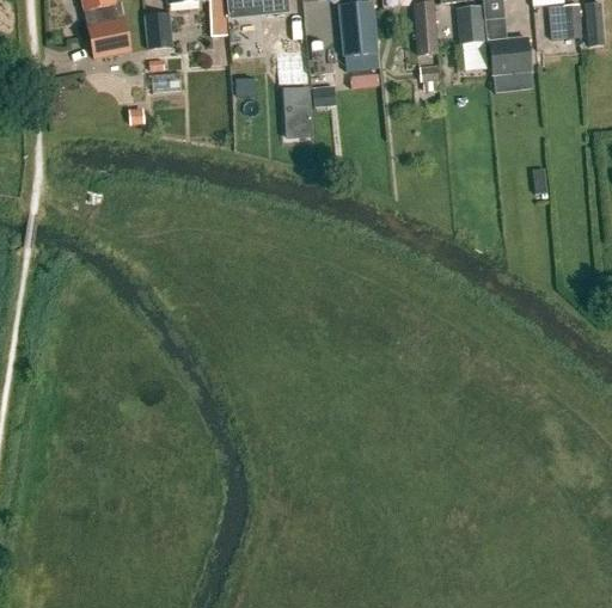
[(83,0),(95,59),(130,51),(124,17),(123,17),(120,2),(111,5),(110,0),(83,0)]
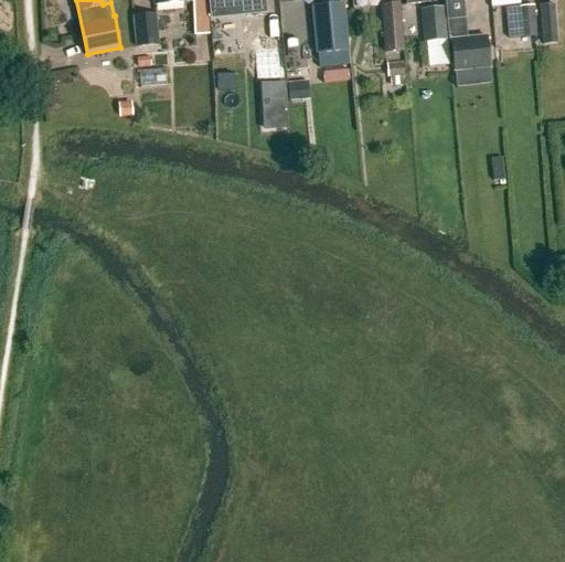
[(151,0),(152,4),(190,0),(193,33),(206,32),(202,0),(151,0)]
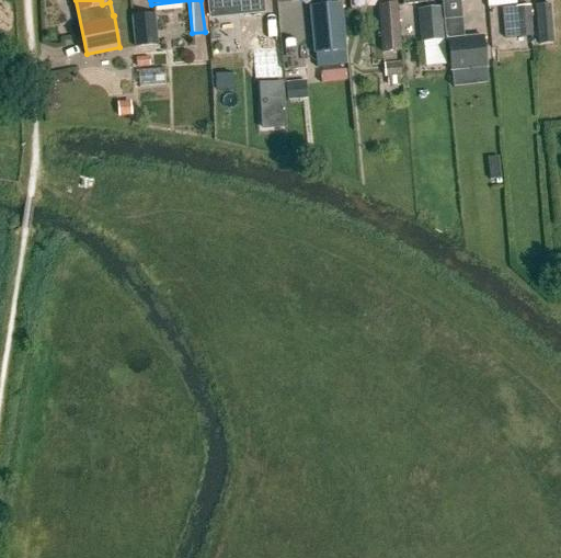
[(550,0),(537,1),(540,42),(553,40),(550,0)]
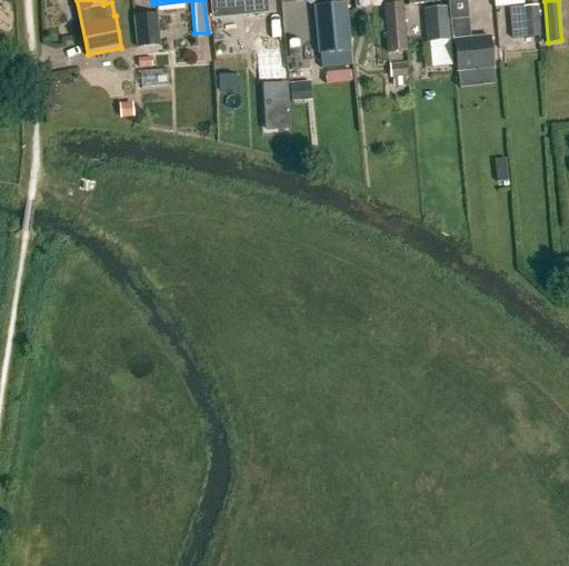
[(349,51),(346,2),(315,6),(318,55),(349,51)]
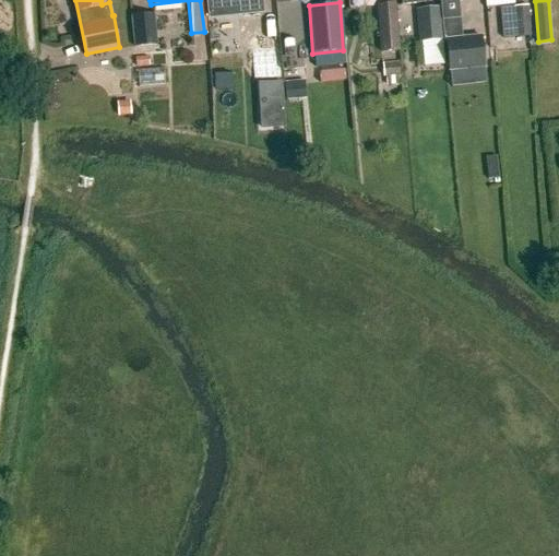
[(377,3),(380,51),(400,49),(395,2),(377,3)]
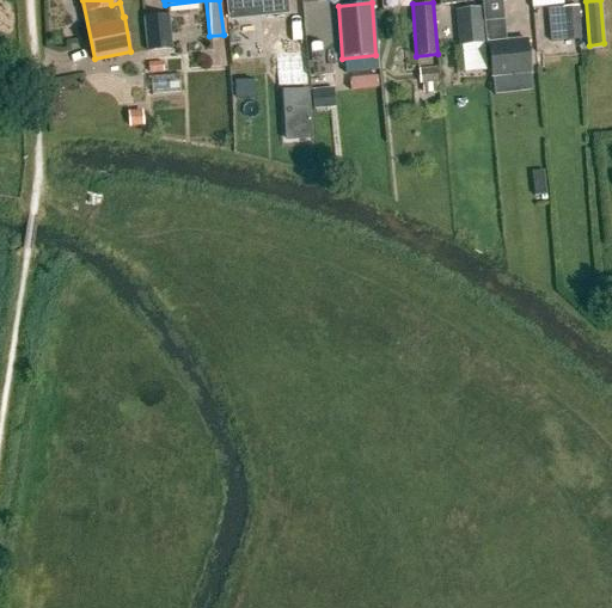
[(581,36),(579,2),(562,4),(565,37),(581,36)]
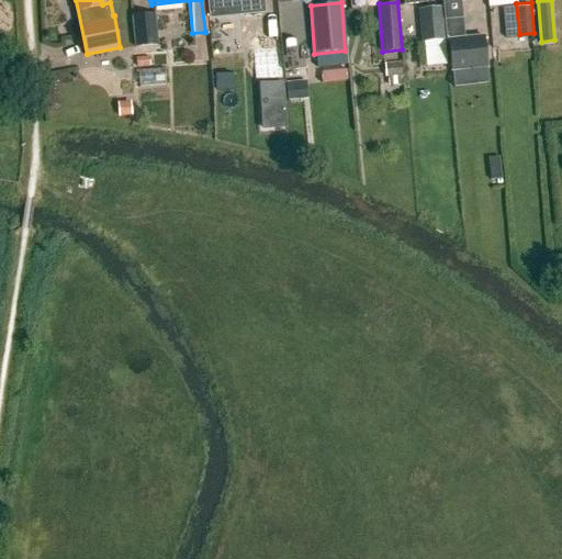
[(424,8),(425,34),(442,34),(441,7),(424,8)]
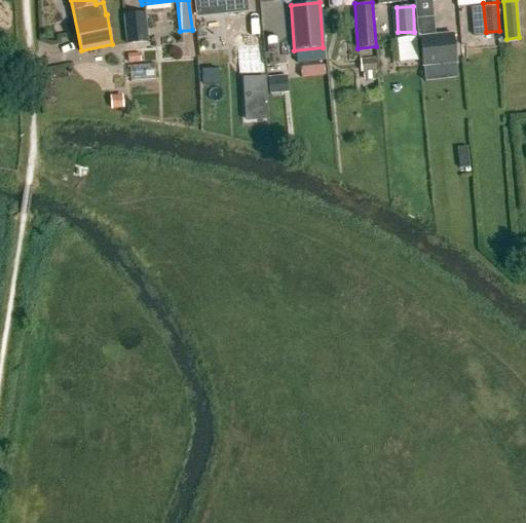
[(149,41),(146,14),(127,16),(130,42),(149,41)]
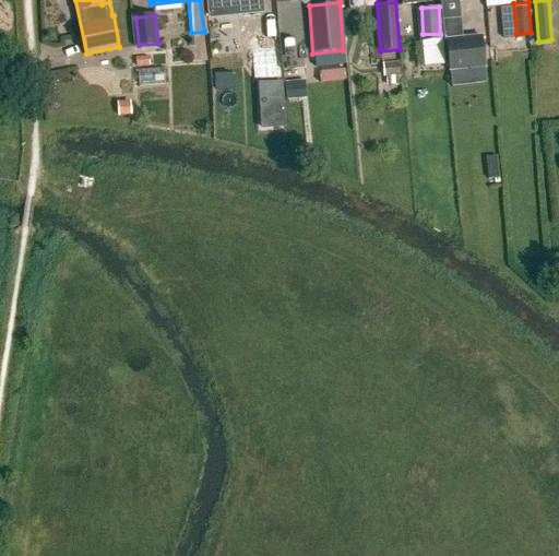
[(448,70),(450,70),(451,85),(485,82),(484,67),(485,67),(482,33),(444,37),(448,70)]
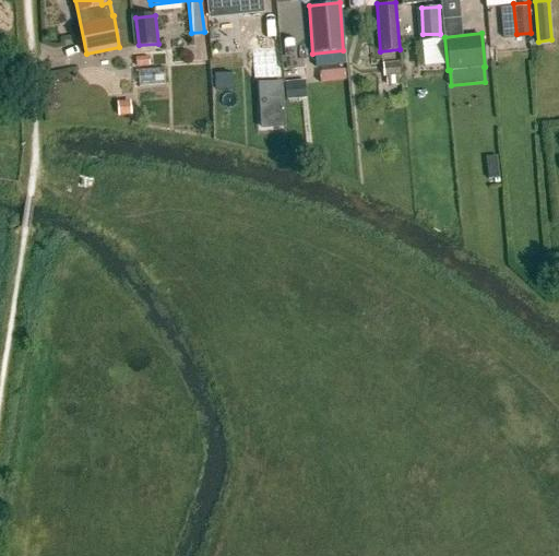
[(402,60),(387,59),(385,81),(401,81),(402,60)]
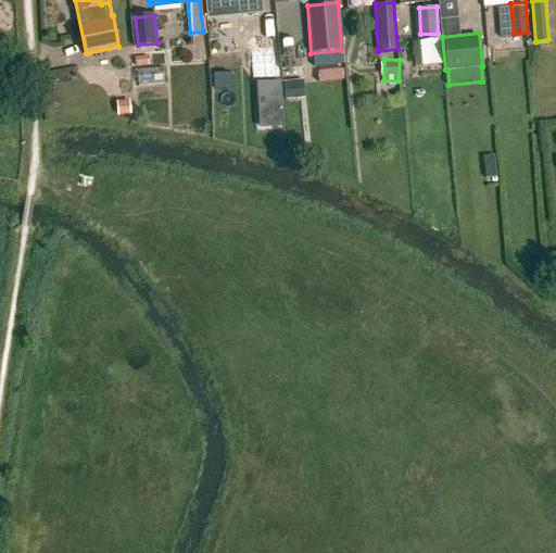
[(286,128),(282,76),(257,77),(261,129),(286,128)]
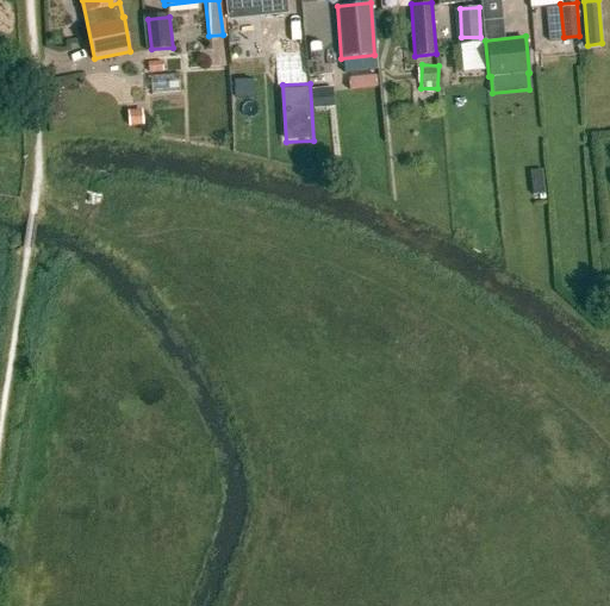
[(335,85),(312,86),(313,104),(336,102),(335,85)]
